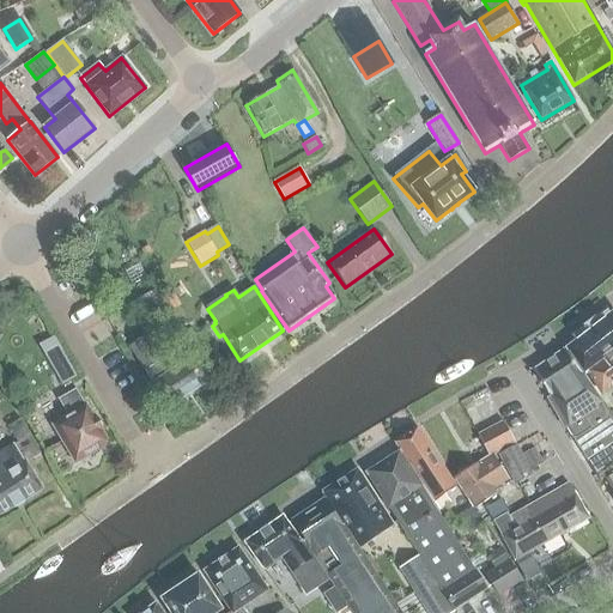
[(163,320),(174,315),(158,287),(135,302),(147,323),(161,315),(163,320)]
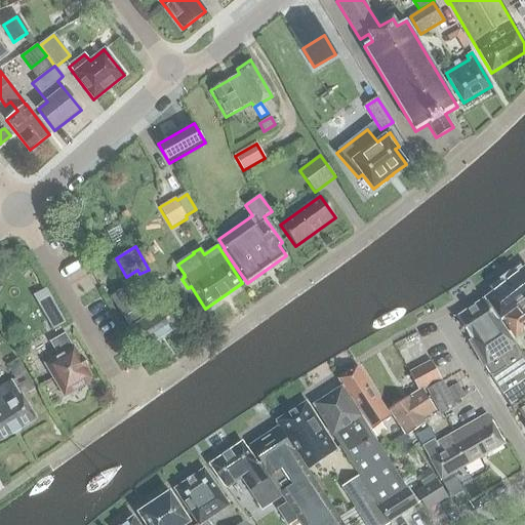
[(524,267),(485,299),(500,321),(502,320),(515,338),(524,331),(524,330),(524,267)]
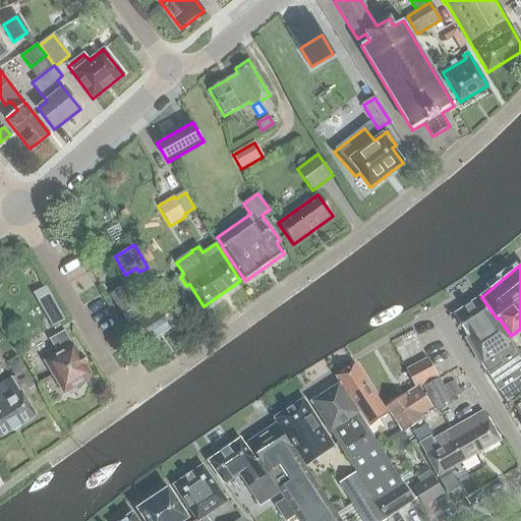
[(137,305),(124,285),(110,294),(142,347),(179,324),(166,302),(165,303),(159,292),(137,305)]
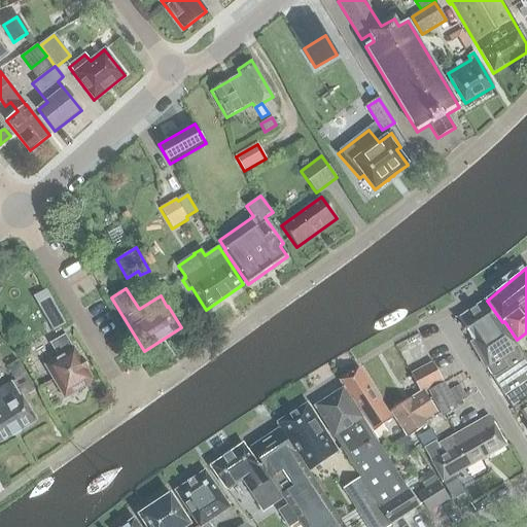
[(504,396),(526,381),(526,360),(503,326),(486,301),(458,319),(476,346),(494,377),(493,378),(504,396)]
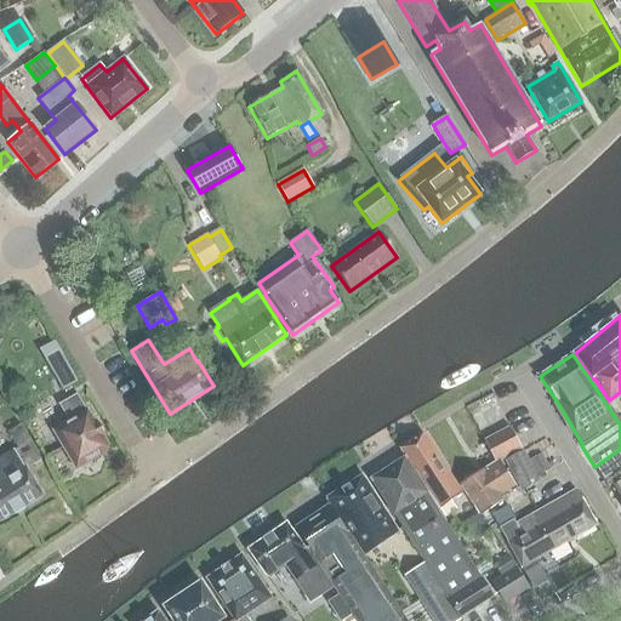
[(61,355),(47,364),(62,391),(77,382),(61,355)]
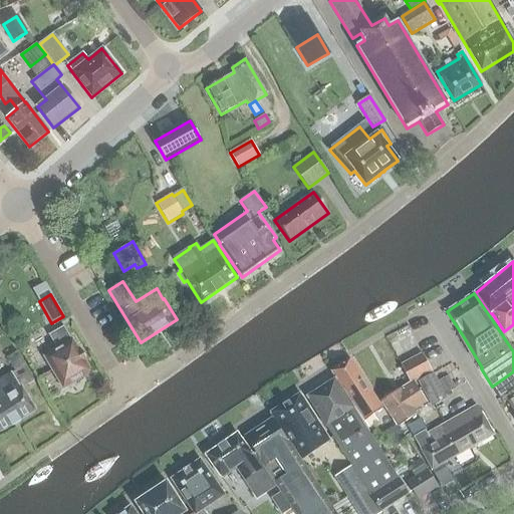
[(71,341),(63,326),(48,335),(57,349),(44,357),(63,389),(65,388),(68,388),(75,383),(76,380),(90,372),(84,361),(85,361),(79,350),(78,351),(71,340),(71,341)]
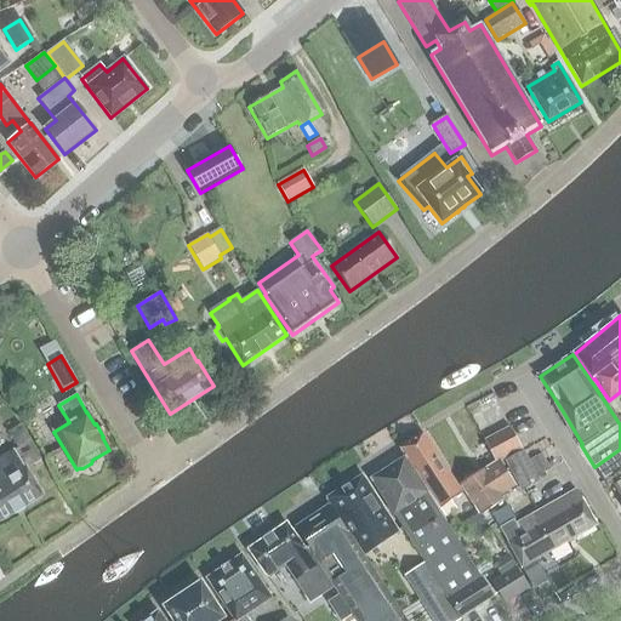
[(13,415),(0,421),(0,428),(13,451),(18,449),(30,442),(20,425),(13,415)]
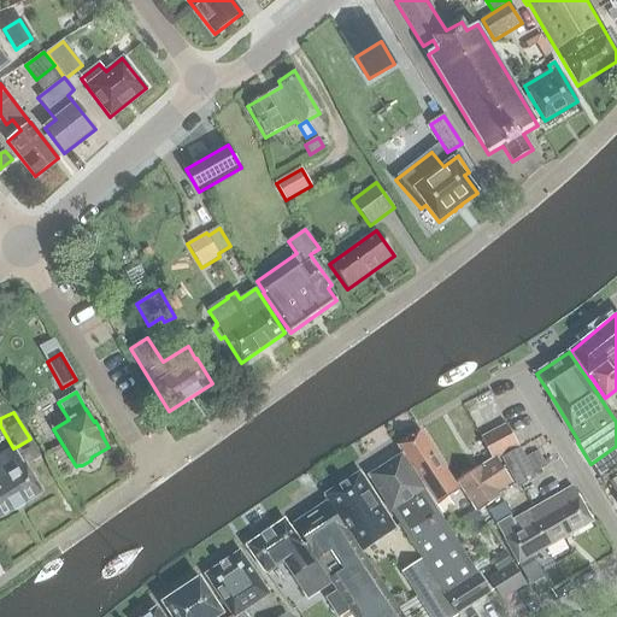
[(491,458),(517,442),(507,424),(507,423),(481,439),(491,458)]
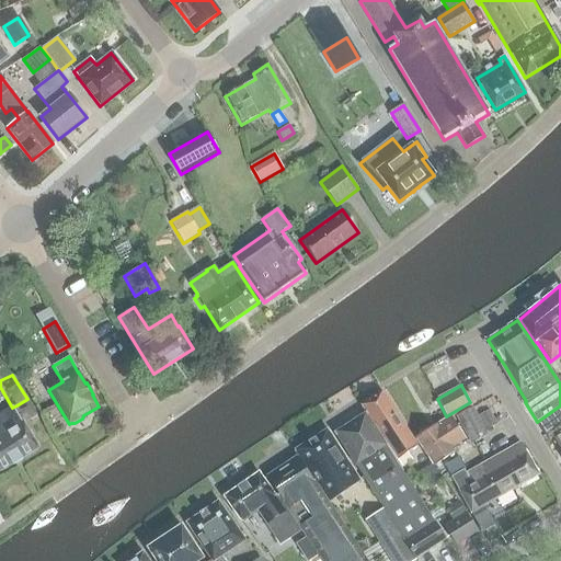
[(407,453),(416,445),(381,392),(362,405),(397,460),(402,468),(413,460),(407,453)]
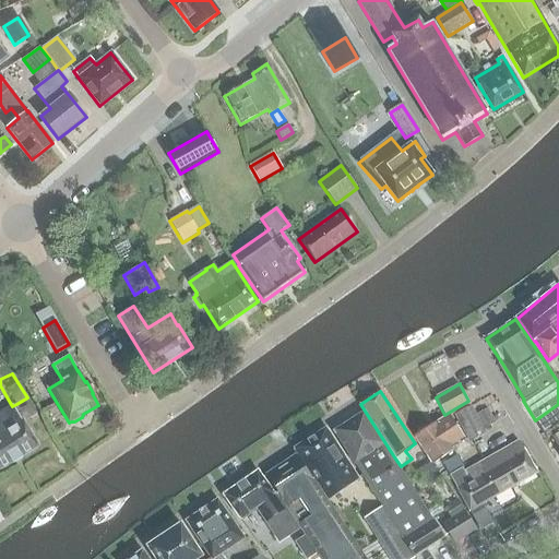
[(558,404),(535,420),(546,438),(550,436),(558,449),(558,404)]
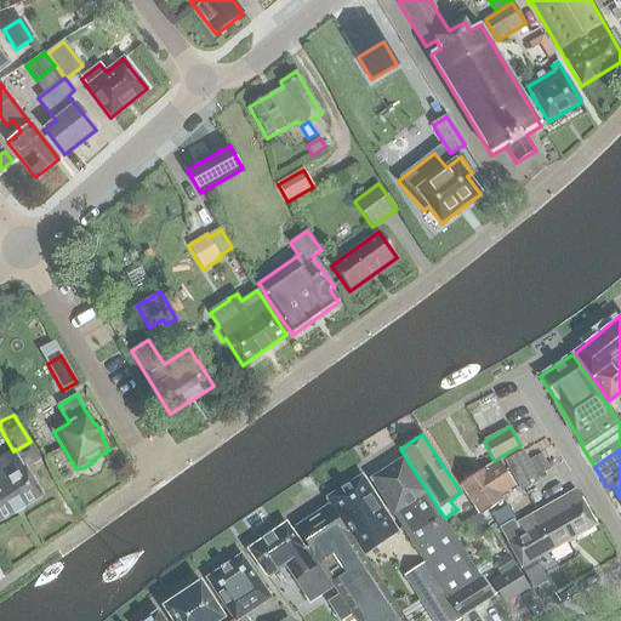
[(0,520),(13,513),(15,514),(20,512),(23,510),(23,508),(41,496),(15,451),(3,457),(0,459),(0,520)]
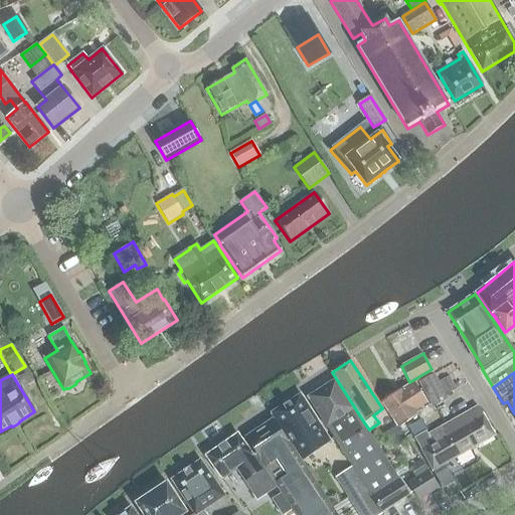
[(432,408),(448,400),(445,395),(439,382),(434,374),(418,382),(432,408)]
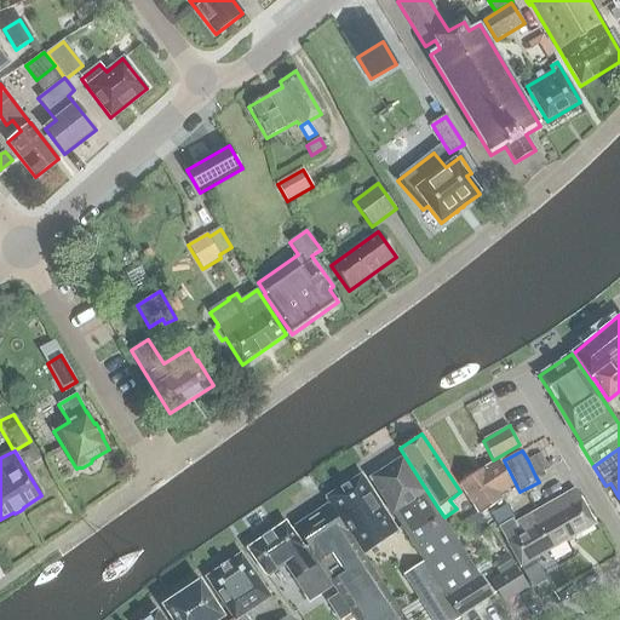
[(535,476),(549,469),(540,453),(528,460),(535,476)]
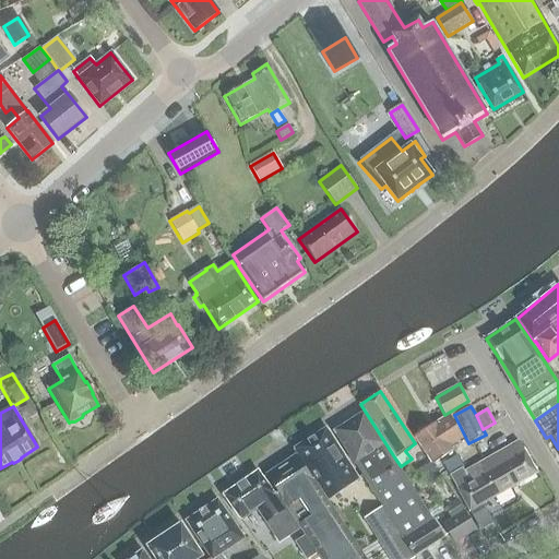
[(382,508),(414,557),(443,537),(394,459),(364,413),(334,431),(345,449),(349,456),(379,502),(382,508)]
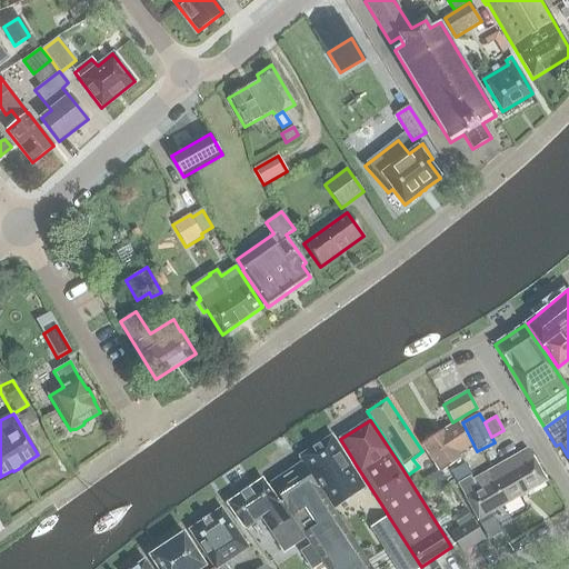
[(471,446),(456,423),(443,431),(442,431),(421,445),(440,473),(461,459),(458,455),(471,446)]
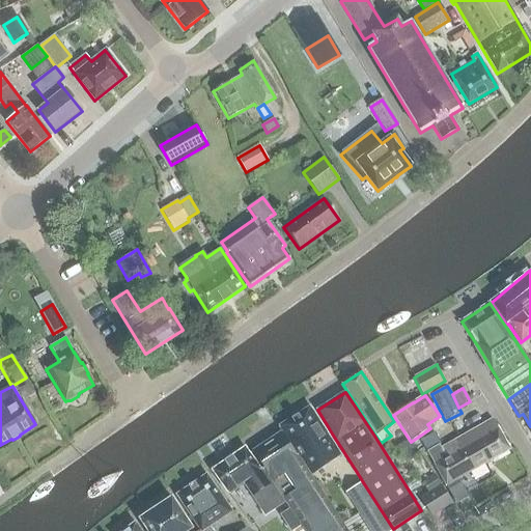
[(332,434),(328,426),(324,429),(309,407),(279,426),(311,475),(340,455),(328,436),(332,434)]
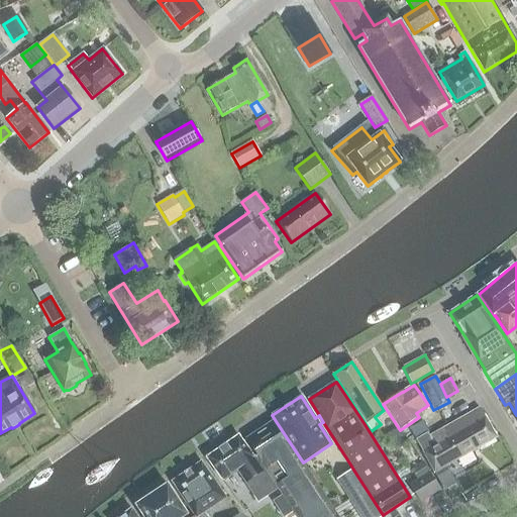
[(448,426),(466,455),(496,438),(480,408),(448,426)]
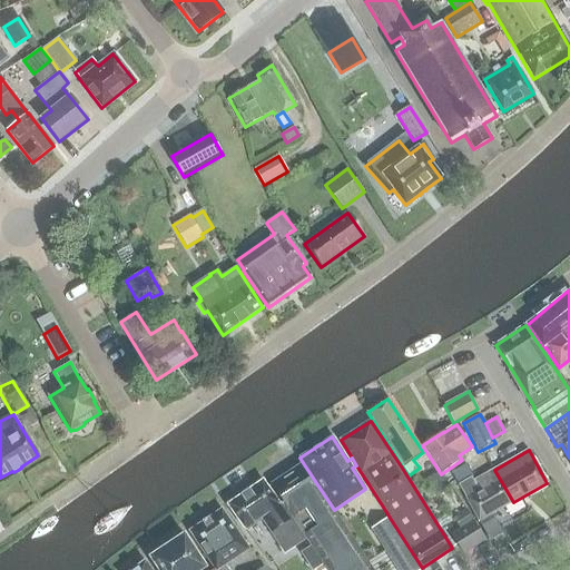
[(304,536),(335,514),(302,464),(271,485),(283,503),(304,536)]
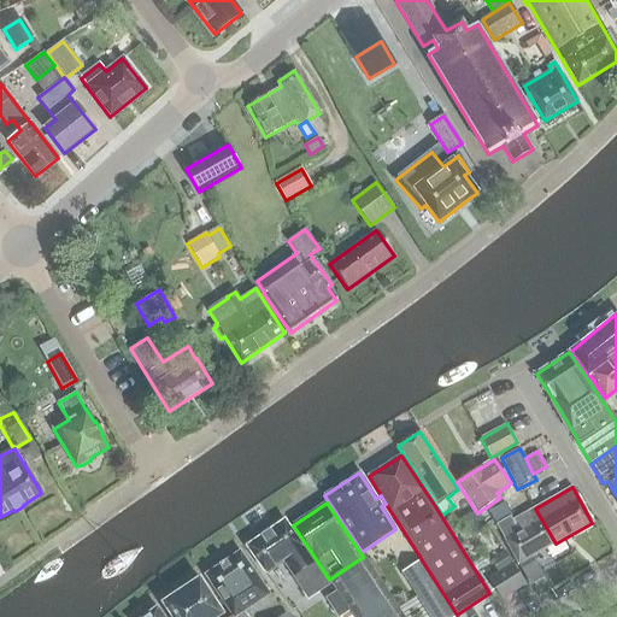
[(556,544),(535,509),(512,522),(510,517),(512,517),(507,507),(492,516),(497,524),(495,526),(518,564),(556,544)]
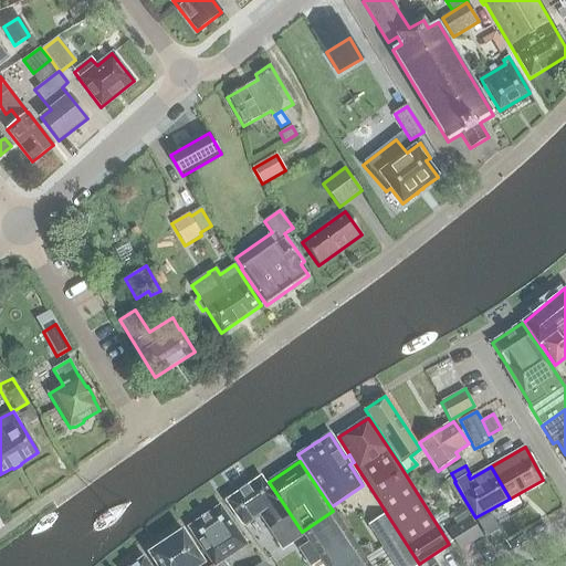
[(431,491),(442,483),(435,470),(422,478),(431,491)]
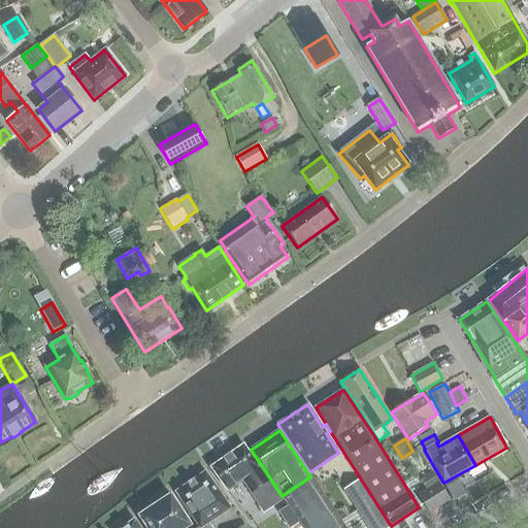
[(282,496),(262,466),(259,468),(242,446),(210,468),(227,491),(241,480),(263,513),(284,498),(282,496)]
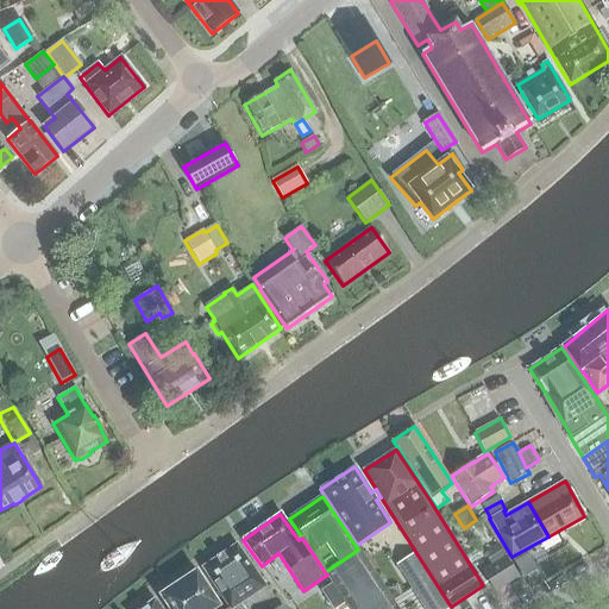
[(236,545),(202,567),(230,608),(264,585),(236,545)]
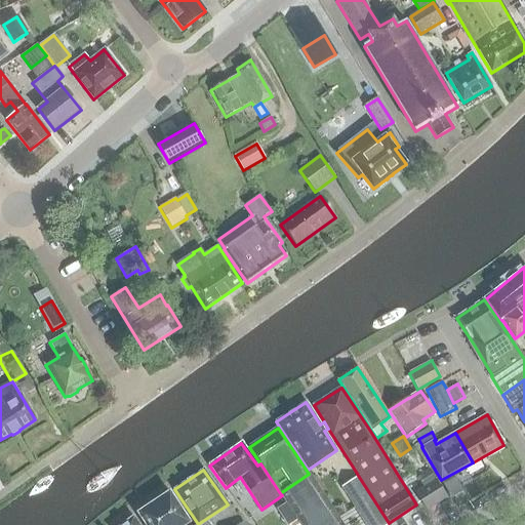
[(388,524),(389,523),(359,477),(341,487),(365,524),(388,524),(389,524),(388,524)]
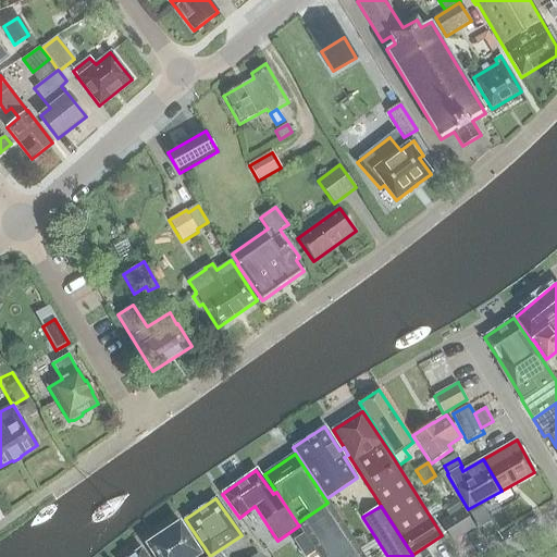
[(453,543),(474,528),(460,507),(438,522),(453,543)]
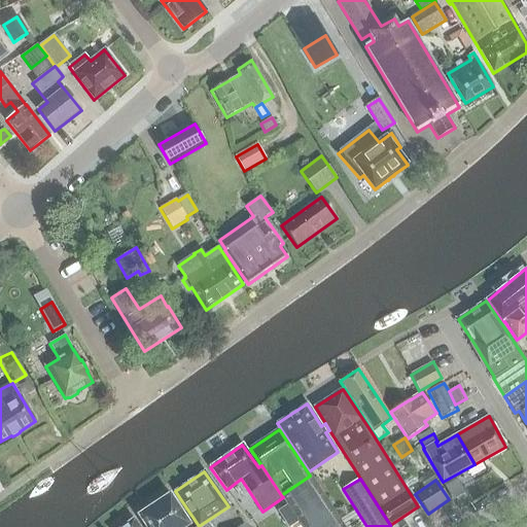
[(321,493),(292,512),(302,526),(343,526),(341,523),(321,493)]
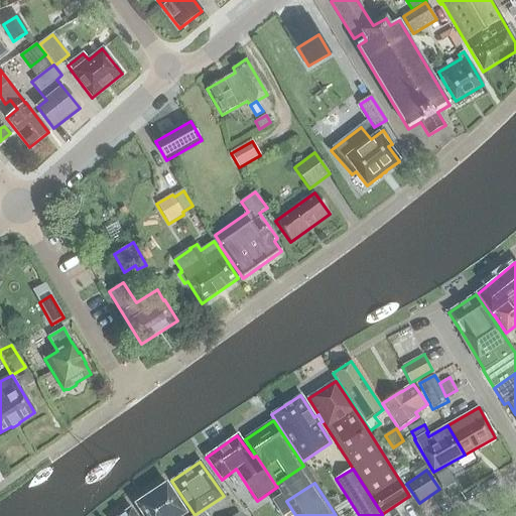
[(192,515),(186,515),(166,484),(137,503),(139,508),(143,515),(194,515),(192,515)]
